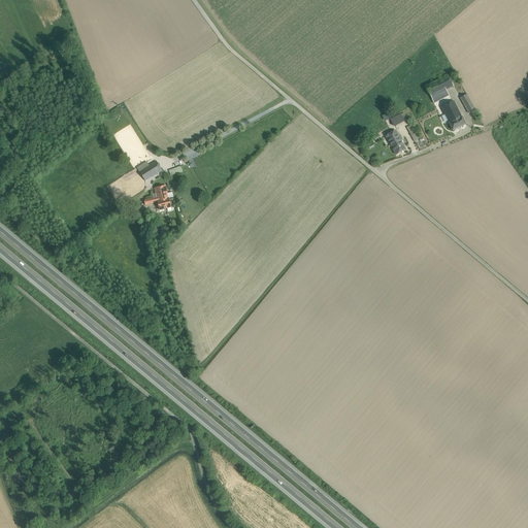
[(448,75),(426,87),(431,98),(442,92),(446,90),(454,87),(448,75)]
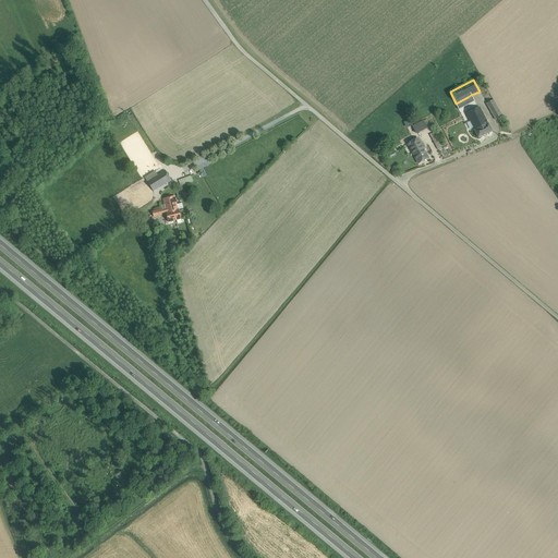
[(468,97),(456,104),(457,106),(459,109),(470,102),(468,97)]
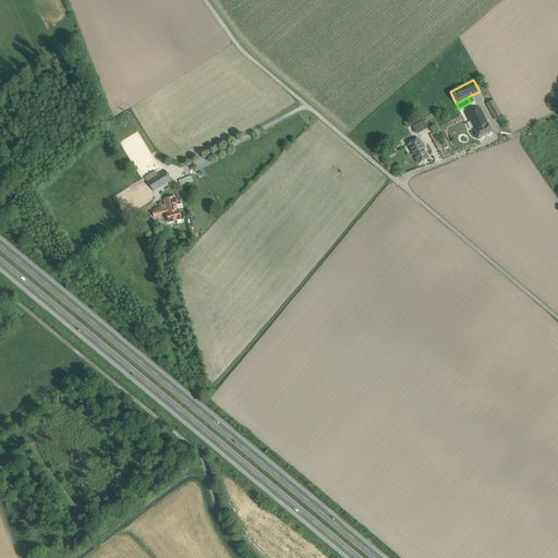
[(498,108),(494,100),(487,104),(492,112),(498,108)]
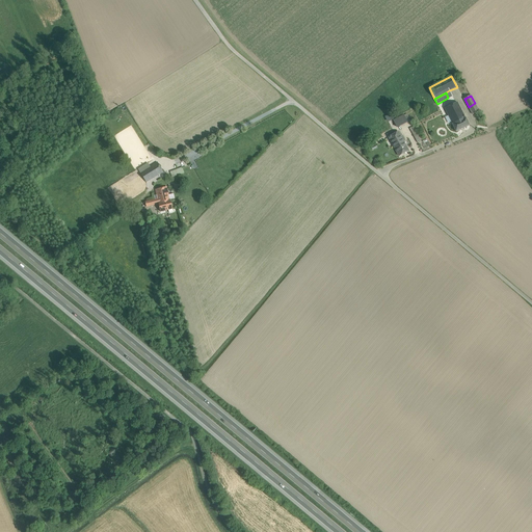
[(457,102),(445,108),(449,116),(452,123),(453,124),(466,118),(457,102)]
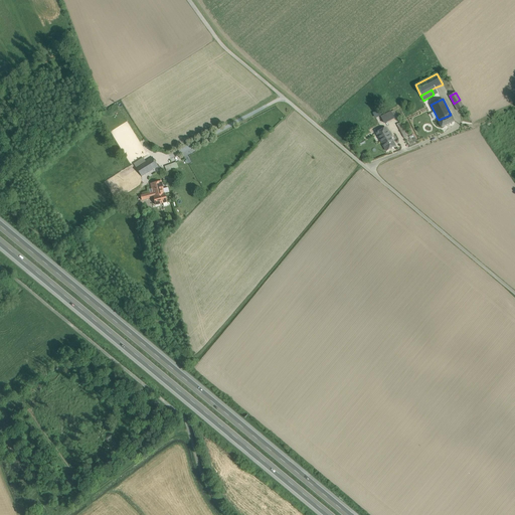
[(460,100),(454,104),(458,111),(464,108),(460,100)]
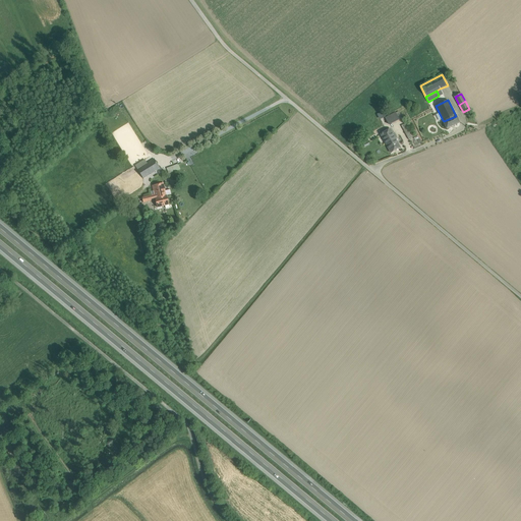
[(396,113),(386,118),(389,125),(399,120),(397,116),(396,113)]
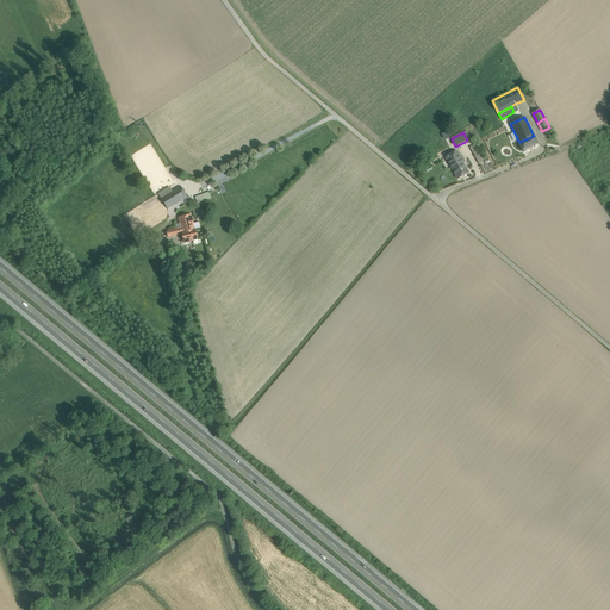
[(520,142),(518,143),(523,151),(539,144),(534,136),(520,142)]
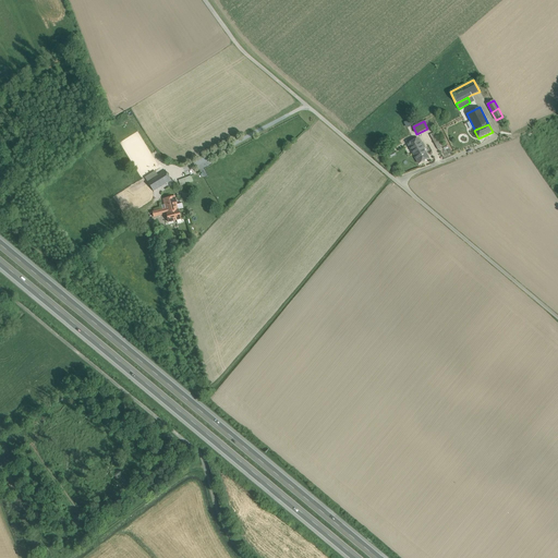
[(435,132),(429,135),(438,149),(441,148),(437,140),(437,138),(436,136),(437,135),(435,132)]
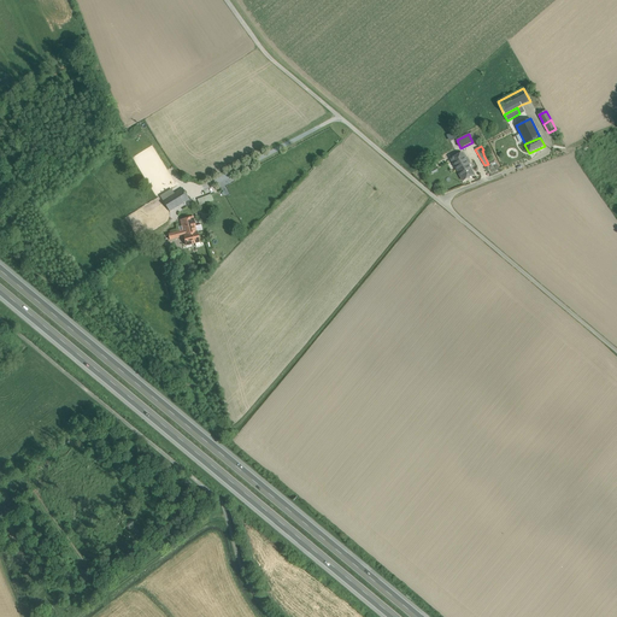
[(457,157),(452,159),(458,171),(469,166),(462,153),(457,157)]
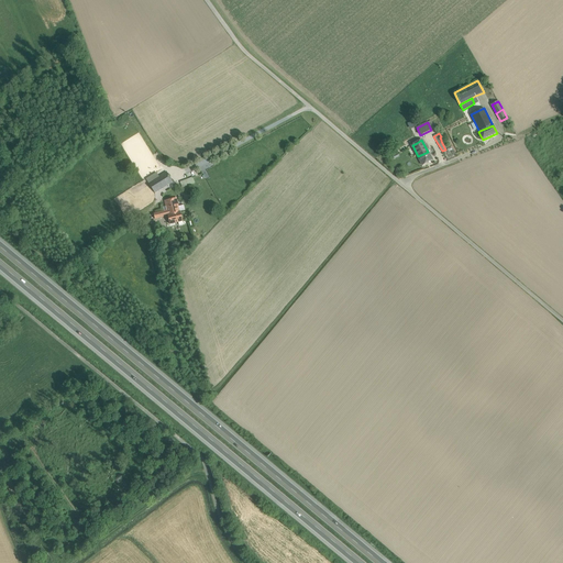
[(428,152),(418,156),(422,165),(432,159),(428,152)]
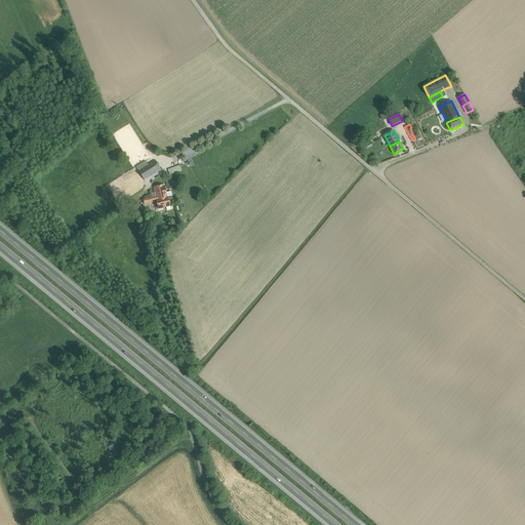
[(156,160),(138,171),(145,180),(161,170),(156,160)]
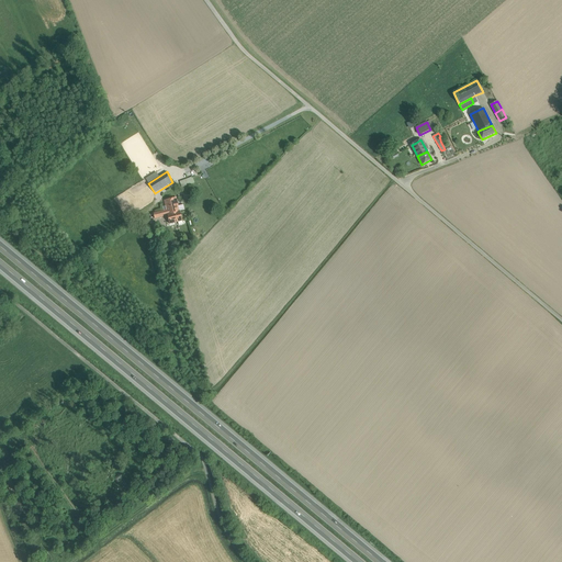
[(177,198),(165,201),(167,210),(168,214),(180,211),(177,198)]
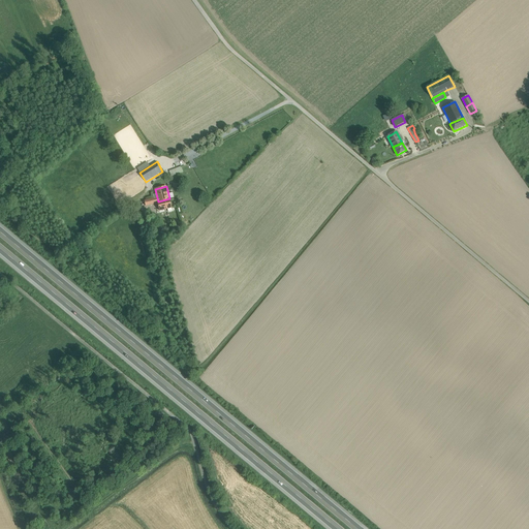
[(158,201),(158,203),(160,211),(167,209),(172,208),(169,198),(158,201)]
